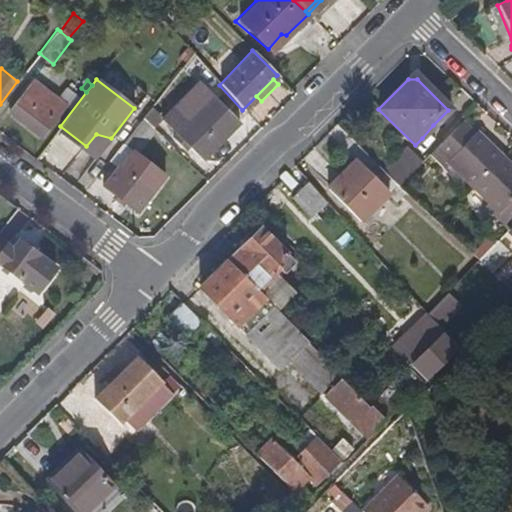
[(201,157),(237,123),(196,82),(160,118),(173,133),(170,136),(182,149),(187,144),(201,157)]
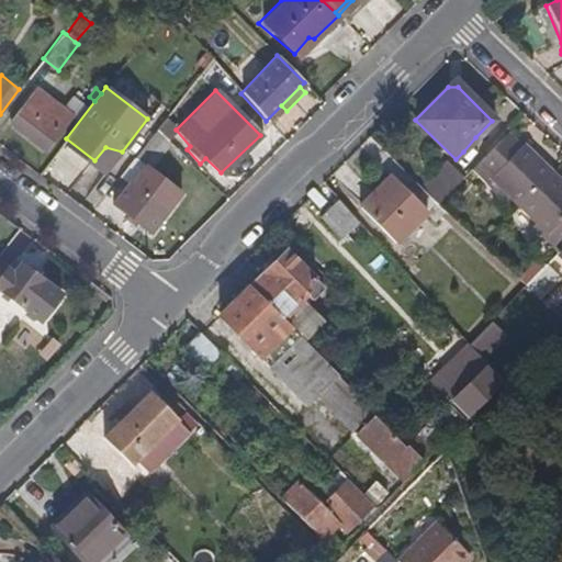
[(70,122),(34,93),(10,122),(46,152),(70,122)]
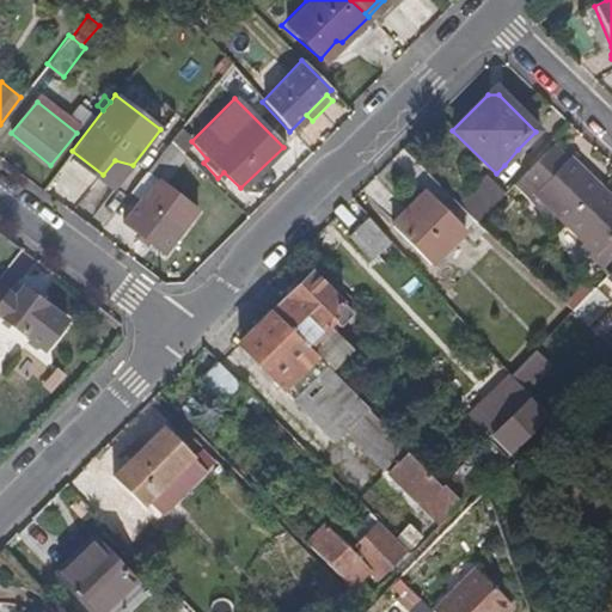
[(161,182),(183,153),(170,140),(146,172),(158,182),(159,183),(160,182),(161,182)]
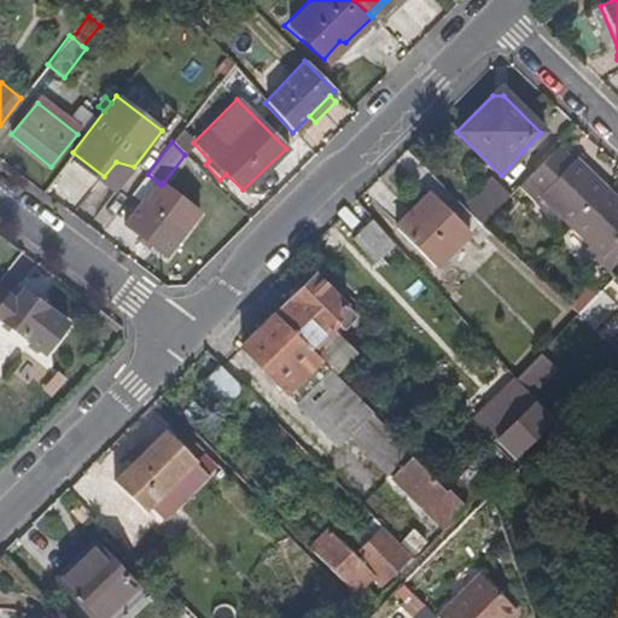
[(606,187),(608,186),(594,170),(590,174),(573,158),(570,161),(555,145),(526,175),(541,191),(538,194),(570,227),(606,187)]
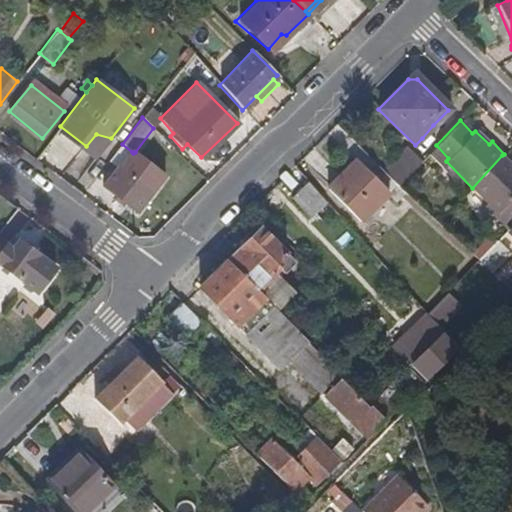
[(98,155),(111,138),(96,134),(86,146),(98,155)]
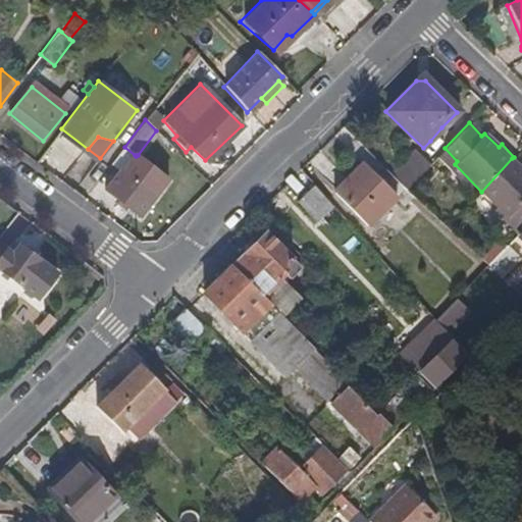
[(406,189),(428,164),(413,150),(389,173),(406,189)]
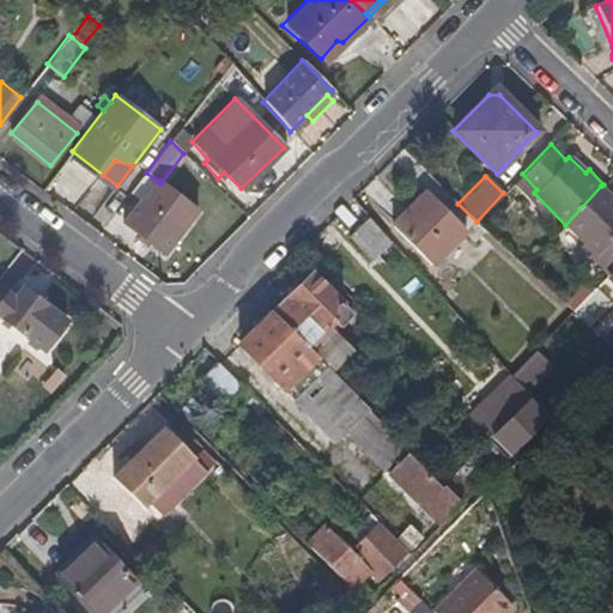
[(178,235),(196,211),(161,182),(159,183),(158,182),(143,201),(140,200),(122,222),(162,254),(178,235)]
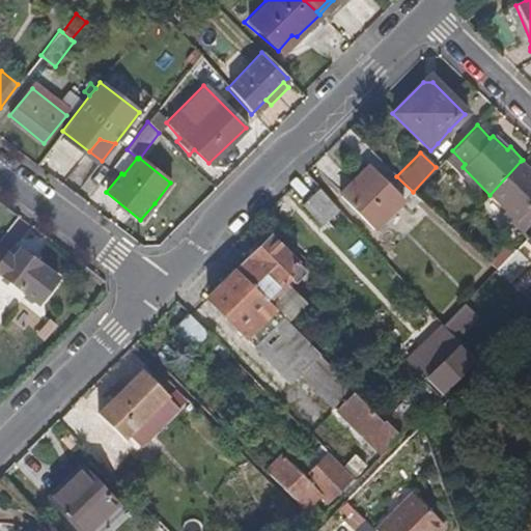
[(530,170),(521,161),(490,195),(506,212),(516,223),(521,219),(530,230),(530,170)]
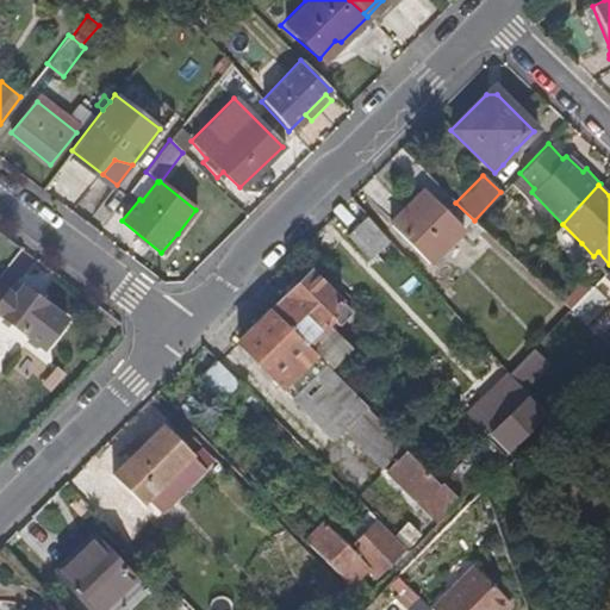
[(462,228),(422,190),(388,223),(428,262),(462,228)]
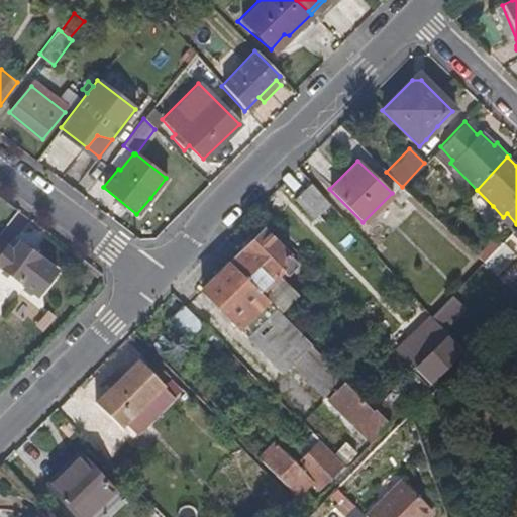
[(328,203),(310,183),(293,198),(312,218),(328,203)]
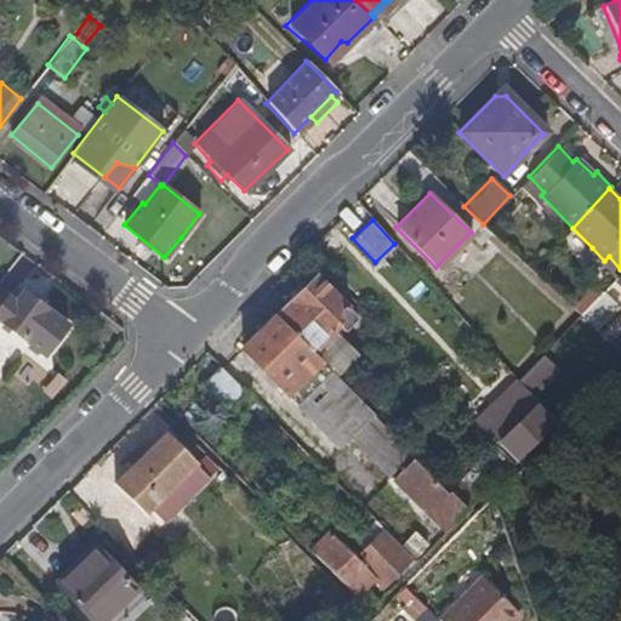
[(620,273),(620,269),(609,256),(604,261),(592,248),(586,254),(614,280),(615,279),(620,273)]
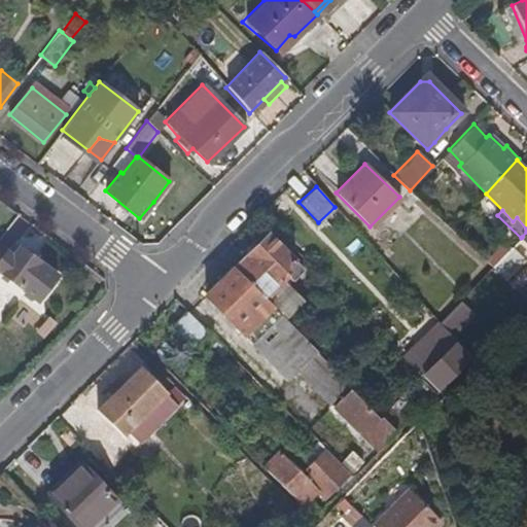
[(0,271),(37,301),(56,277),(19,247),(11,257),(8,254),(15,244),(32,223),(19,214),(0,238),(0,252),(4,255),(0,260),(0,271)]
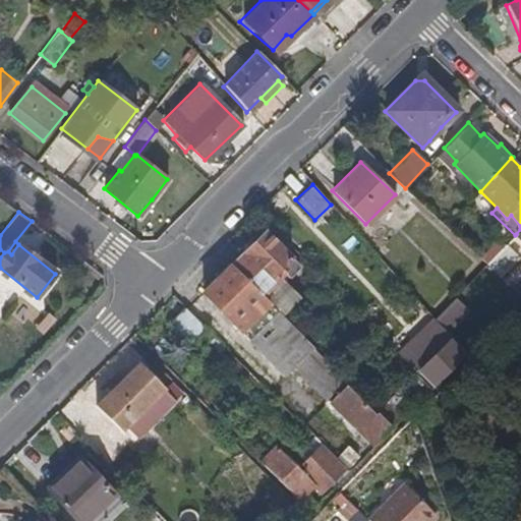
[(290,276),(299,267),(278,246),(264,232),(259,236),(255,232),(247,240),(251,244),(229,267),(259,298),(262,295),(275,283),(286,272),(290,276)]
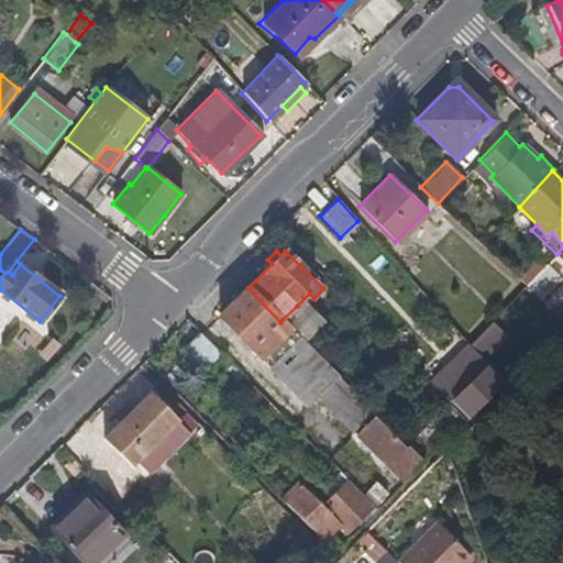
[(526,286),(547,264),(537,254),(516,276),(526,286)]
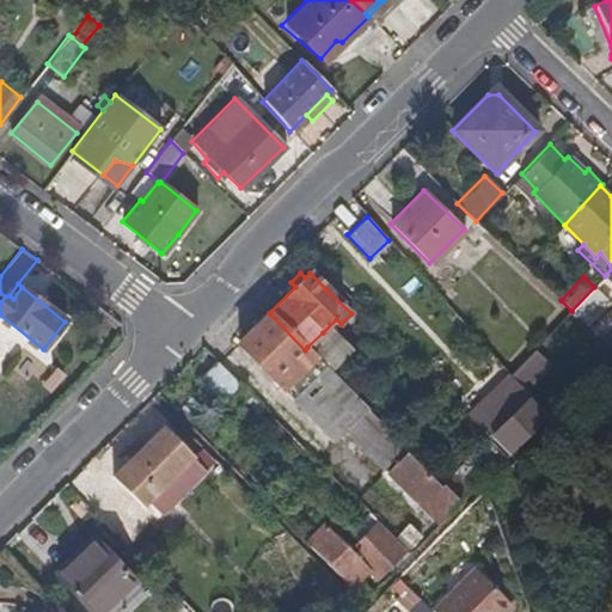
[(367,408),(325,365),(307,347),(305,350),(269,313),(238,346),(282,390),(334,441),(344,430),(367,408)]
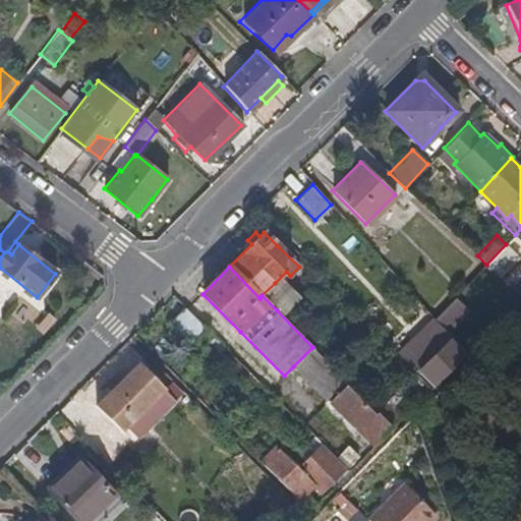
[(444,332),(467,310),(455,298),(433,321),(437,324),(444,332)]
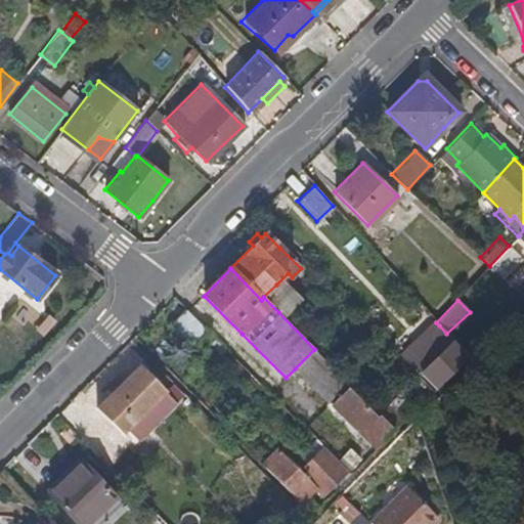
[(208,332),(184,309),(170,323),(193,347),(208,332)]
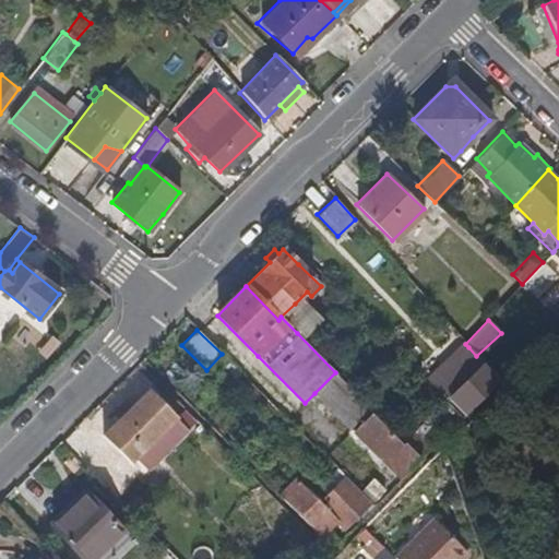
[(499,381),(476,356),(468,347),(459,360),(444,375),(435,384),(466,416),(499,381)]
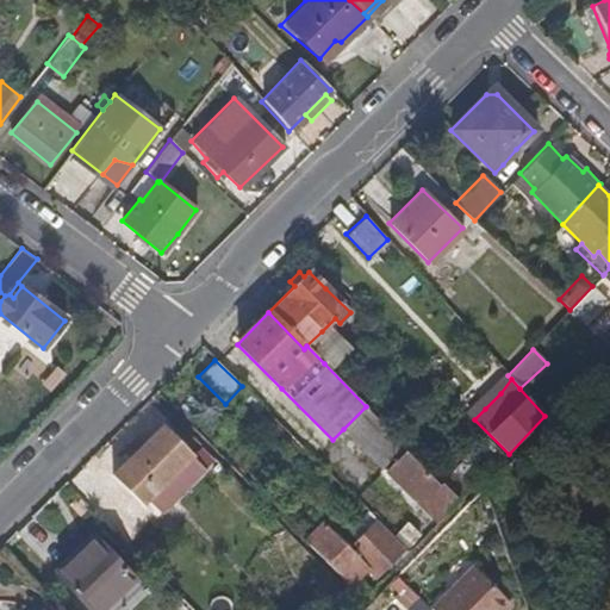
[(362,447),(385,425),(366,406),(343,429),(362,447)]
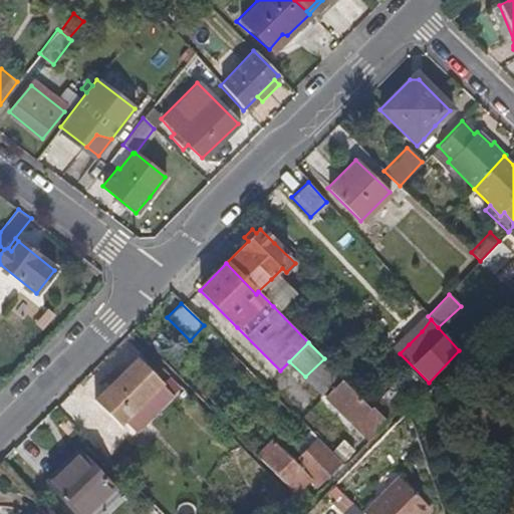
[(345,386),(341,381),(344,378),(324,358),(305,376),(330,401),(345,386)]
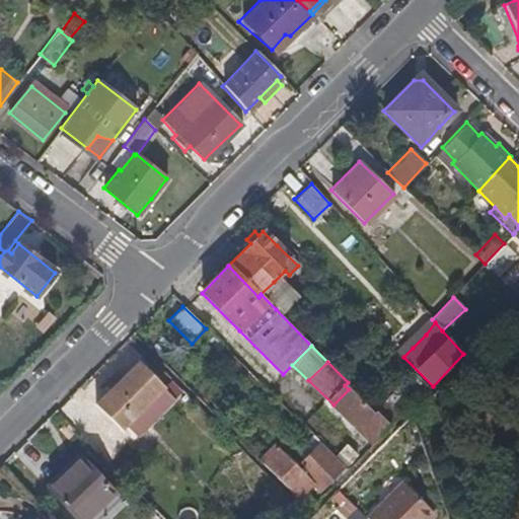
[(128,422),(162,388),(138,363),(96,403),(122,429),(128,422)]
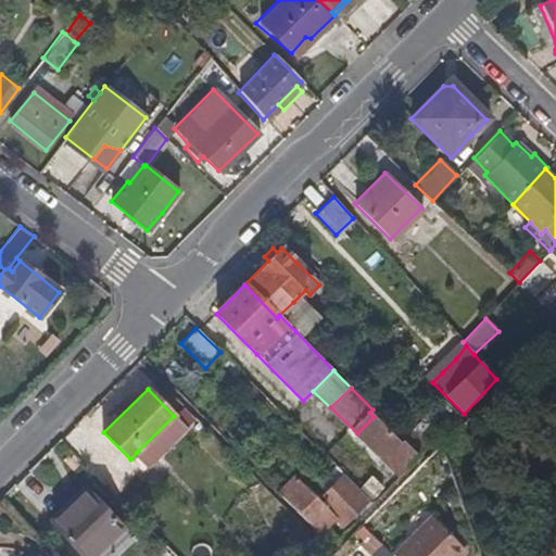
[(419,458),(462,416),(445,399),(403,441),(419,458)]
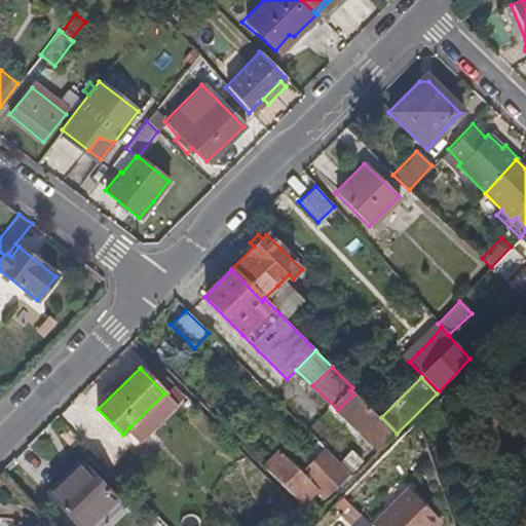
[(140,438),(175,404),(164,393),(129,427),(140,438)]
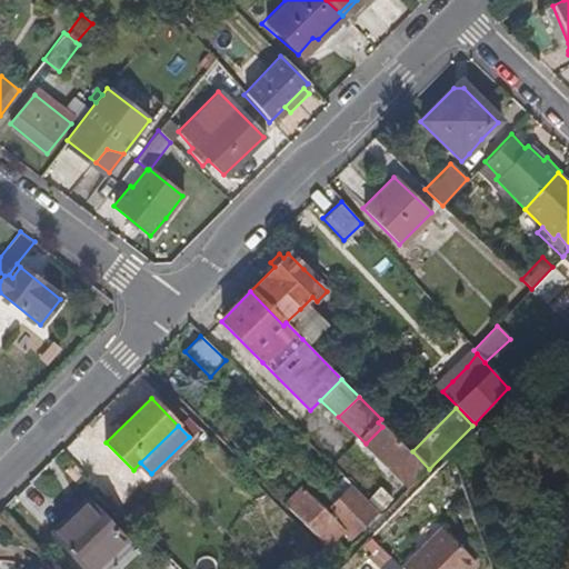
[(410,455),(387,431),(375,442),(397,466),(400,463),(417,481),(429,469),(412,451),(410,455)]
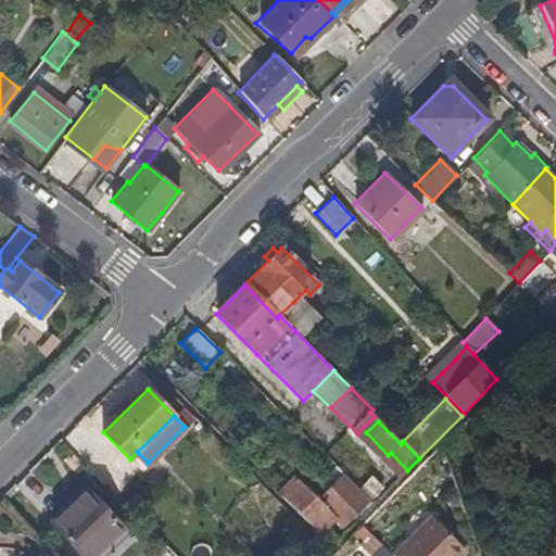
[(368,501),(332,466),(318,479),(324,485),(314,496),(294,476),(278,492),(317,531),(333,516),(342,526),(368,501)]
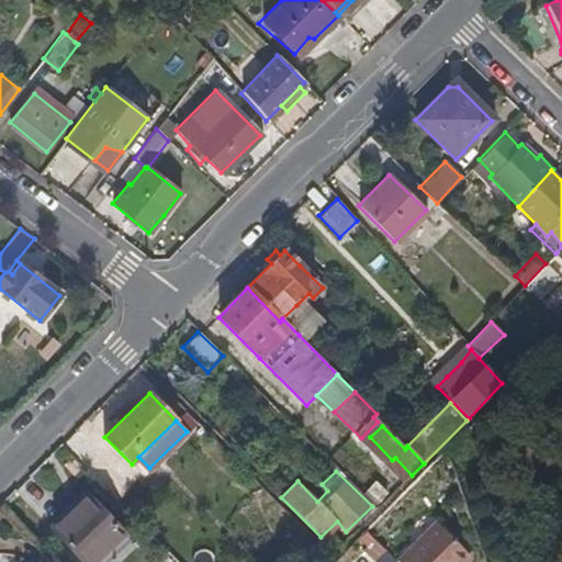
[(53,530),(88,497),(85,493),(49,527),(53,530)]
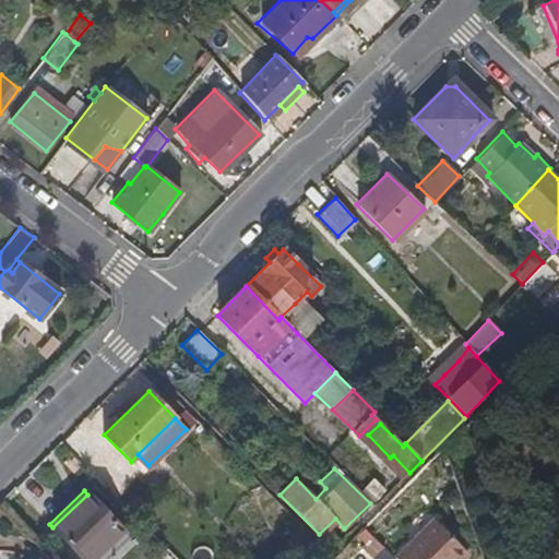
[(95,558),(123,532),(87,495),(52,527),(82,558),(95,558)]
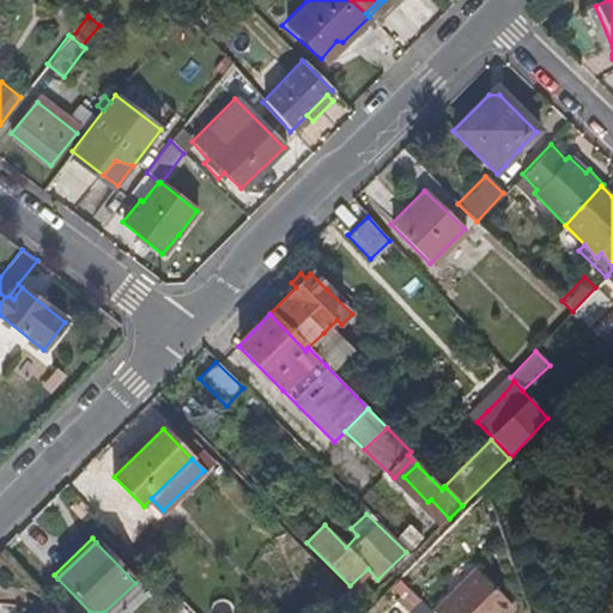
[(435,612),(493,612),(507,600),(473,566),(430,608),(435,612)]
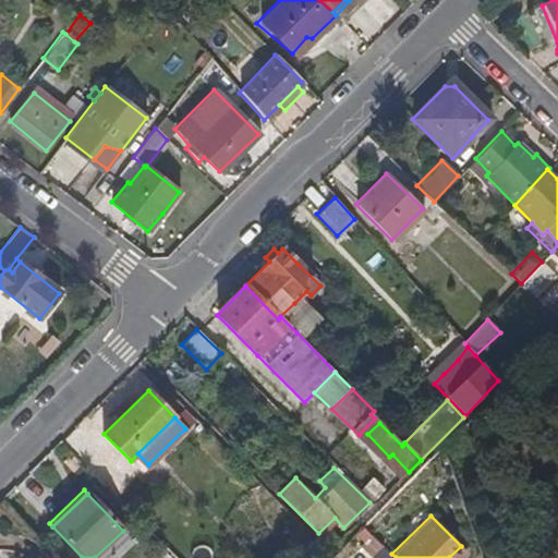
[(109,557),(130,538),(123,531),(95,557),(109,557)]
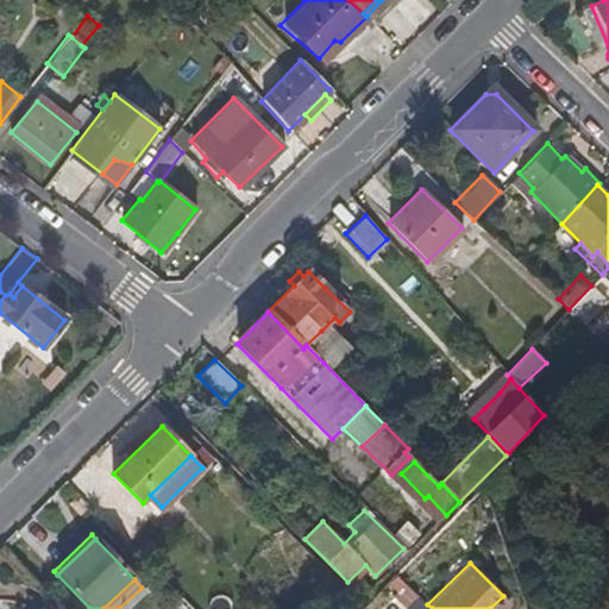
[(362,596),(368,591),(363,586),(357,591),(362,596)]
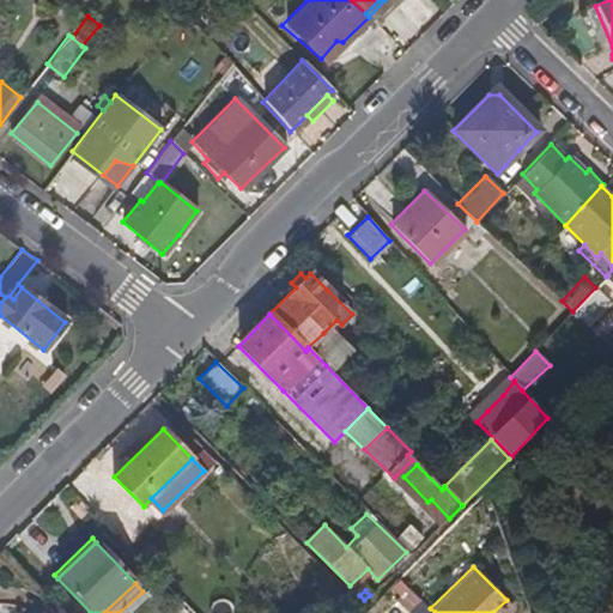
[(350,612),(359,605),(346,592),(323,612),(350,612)]
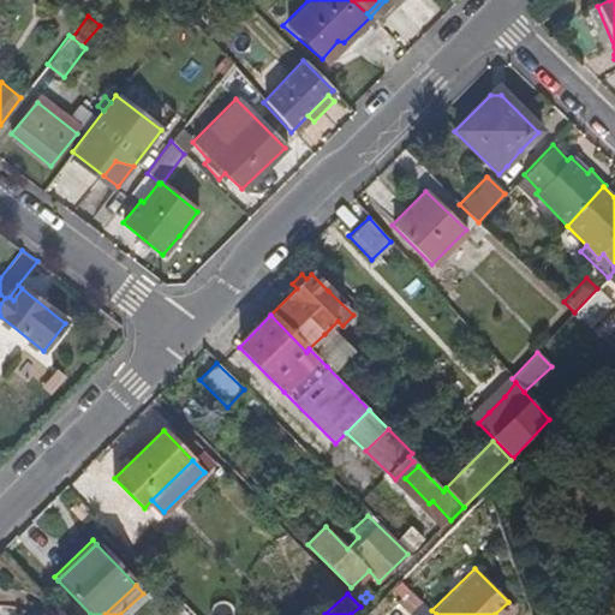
[(51,614),(59,607),(54,602),(41,614),(51,614)]
